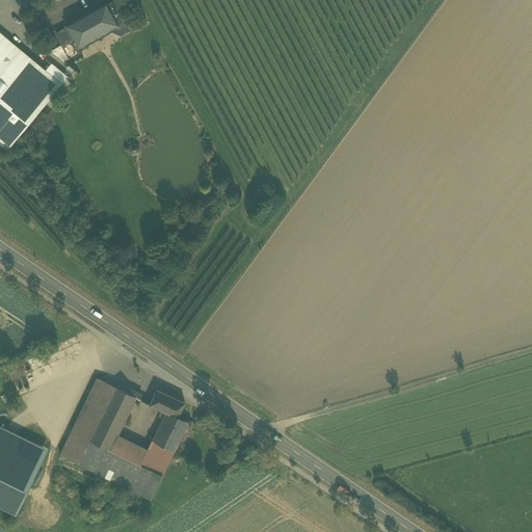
[(114,0),(107,4),(114,19),(121,15),(127,11),(120,0),(114,0)]
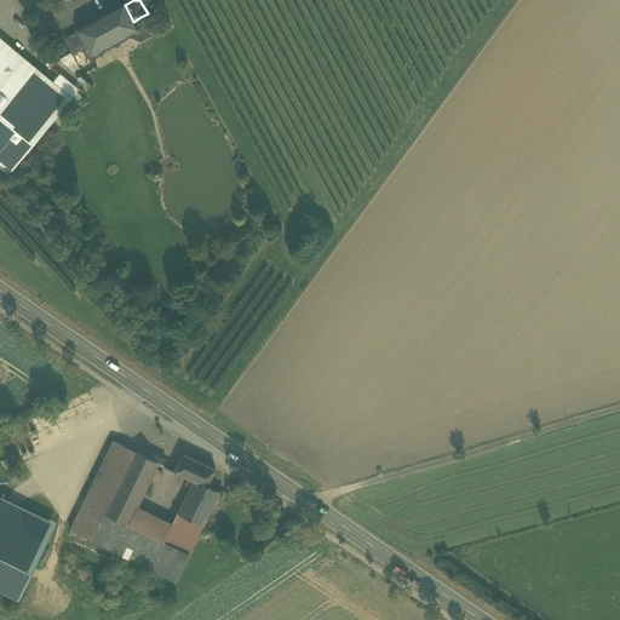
[(89,57),(93,58),(99,55),(99,50),(101,51),(113,44),(113,42),(116,40),(118,41),(130,35),(141,40),(150,35),(147,29),(148,29),(141,17),(133,22),(125,5),(124,5),(78,30),(79,32),(86,45),(82,47),(85,51),(89,57)]
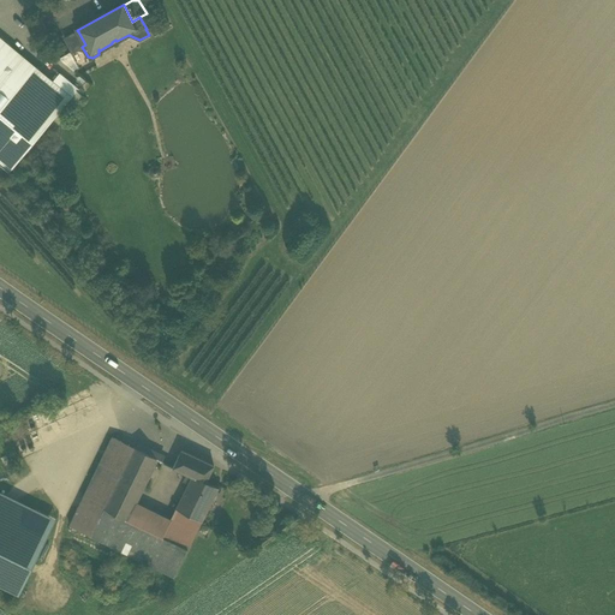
[(41,17),(25,23),(31,39),(48,33),(41,17)]
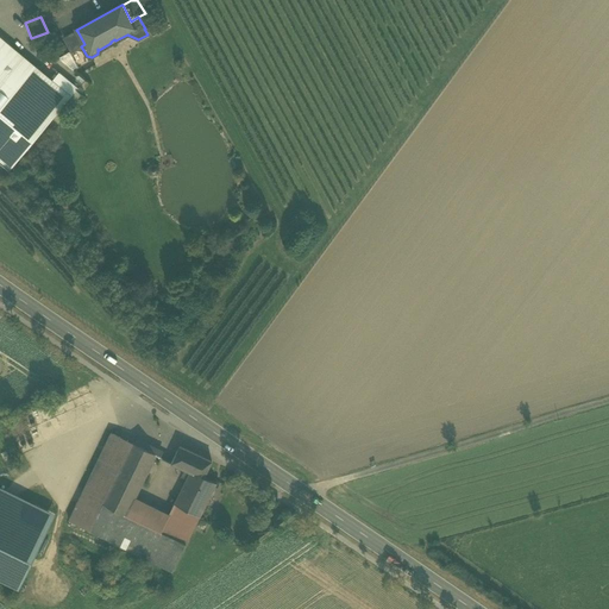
[(64,38),(71,51),(81,46),(85,44),(77,31),(64,38)]
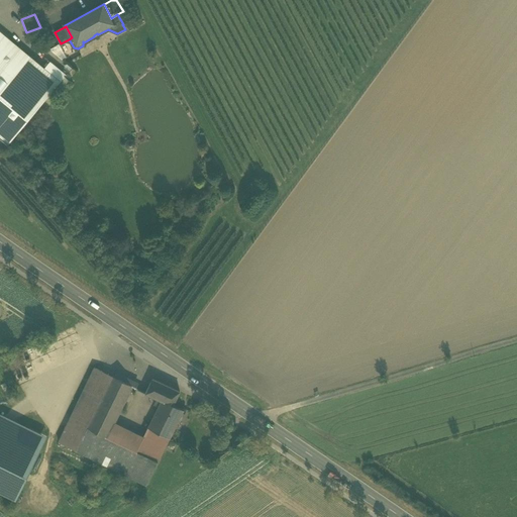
[(0,136),(8,144),(22,127),(28,131),(35,124),(31,121),(29,119),(44,101),(53,91),(57,95),(69,81),(48,64),(44,69),(0,31),(0,136)]
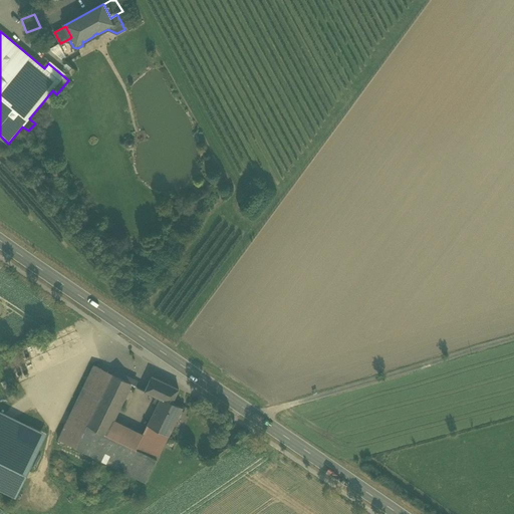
[(59,43),(49,48),(61,59),(66,57),(59,43)]
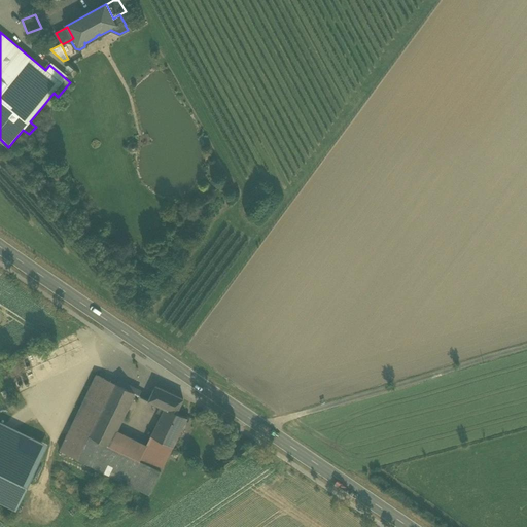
[(54,93),(45,103),(50,106),(58,97),(54,93)]
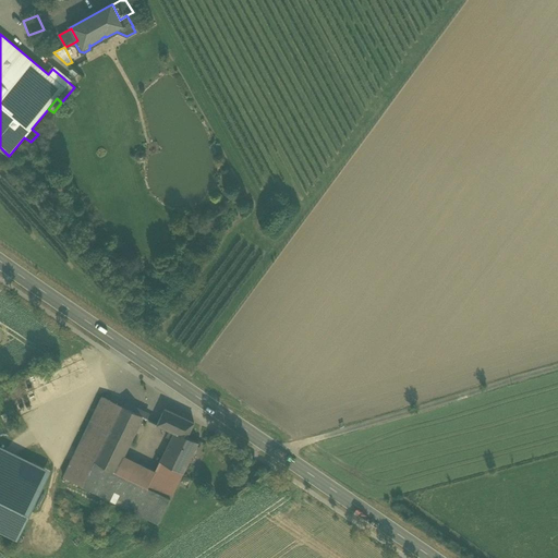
[(147,487),(117,472),(123,458),(143,416),(101,397),(63,477),(158,524),(193,452),(170,440),(155,473),(147,487)]
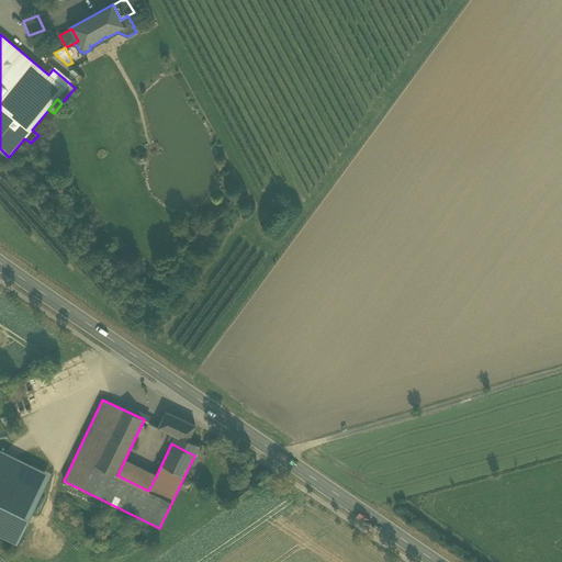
[(171,444),(194,456),(200,446),(189,440),(195,426),(166,412),(158,428),(171,434),(176,436),(172,444),(171,444)]
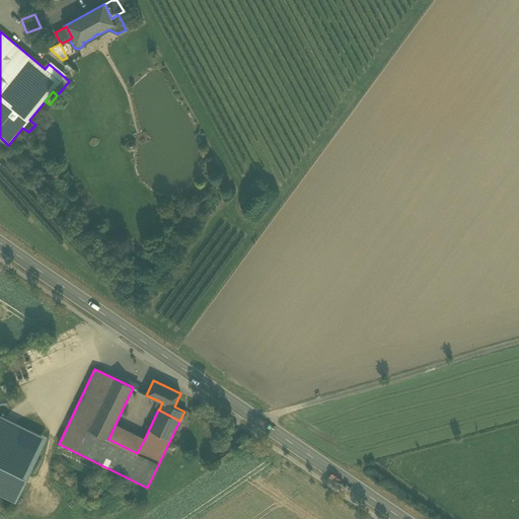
[(0,415),(0,437),(39,456),(48,438),(0,415)]
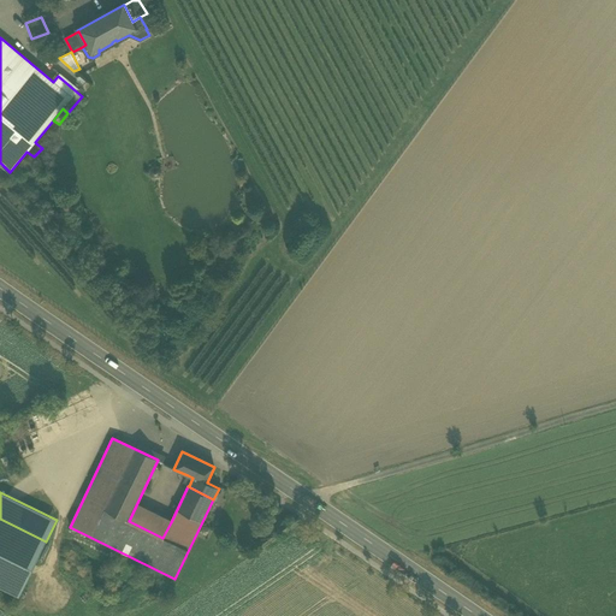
[(163,538),(171,522),(136,505),(129,521),(163,538)]
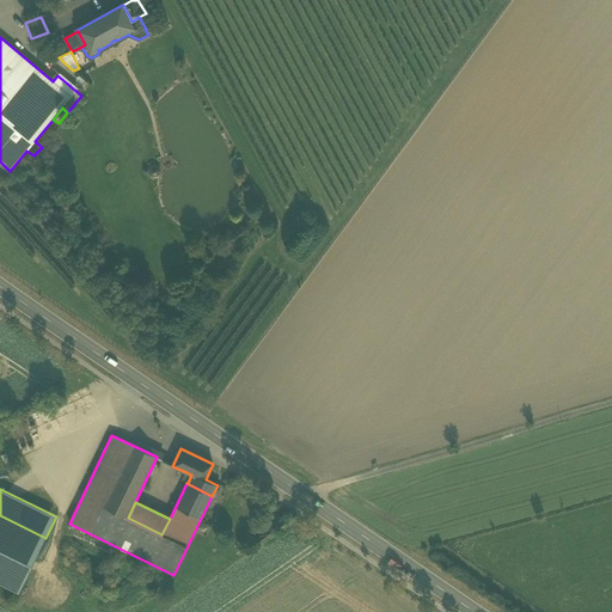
[(264,514),(269,520),(276,515),(271,509),(264,514)]
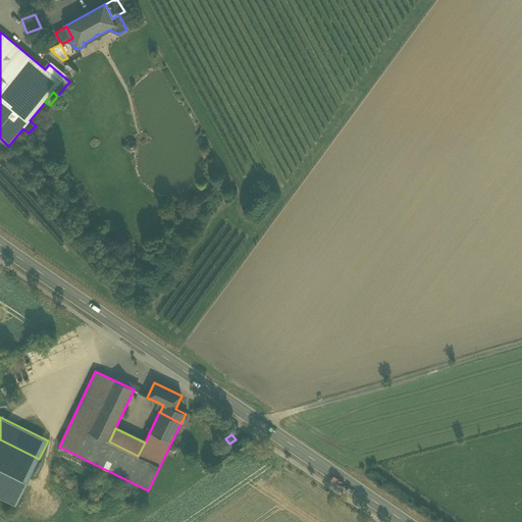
[(0,497),(16,505),(39,459),(0,439),(0,497)]
